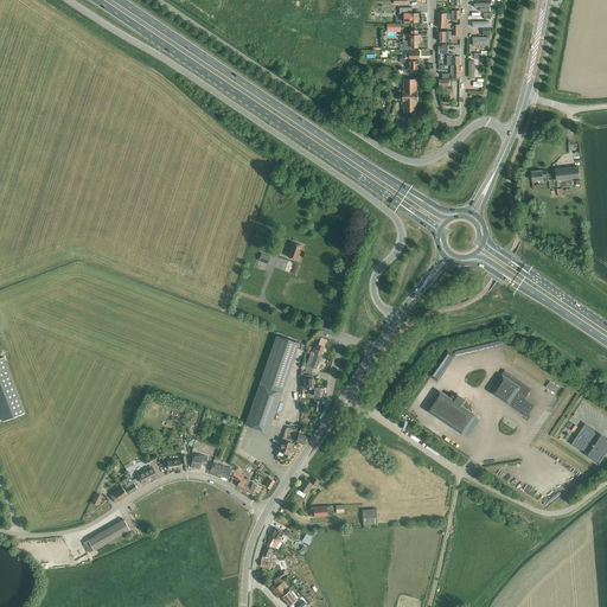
[(409,13),(410,23),(419,21),(419,13),(413,13),(413,7),(400,8),(400,13),(409,13)]
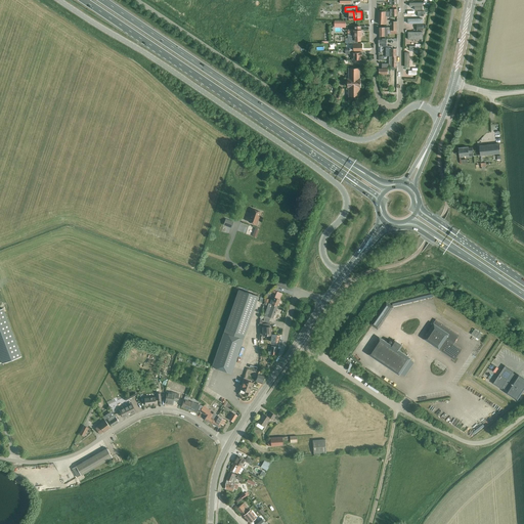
[(391,27),(389,27),(389,30),(397,30),(397,20),(391,20),(391,19),(387,19),(387,16),(390,16),(390,11),(379,11),(379,24),(387,24),(387,26),(391,26),(391,27)]
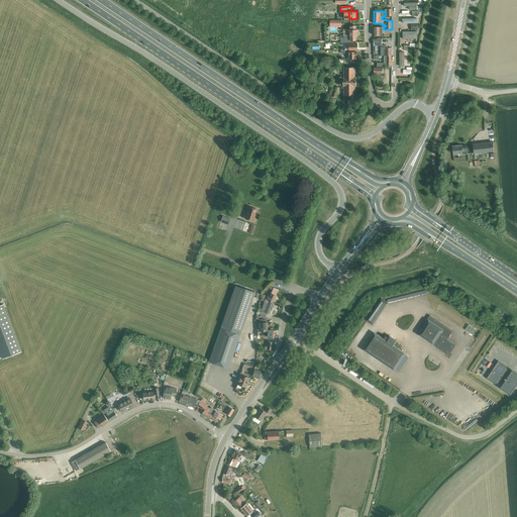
[(352,40),(355,40),(355,36),(357,36),(357,29),(355,29),(355,26),(350,26),(350,29),(343,29),(343,37),(340,37),(340,42),(353,42),(352,40)]
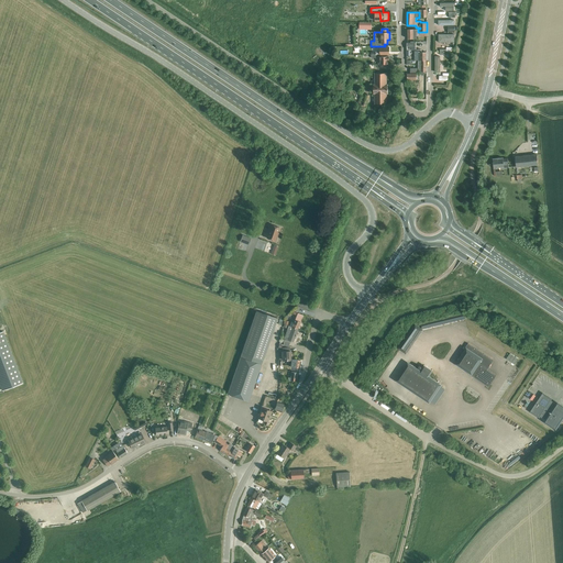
[(418,32),(418,29),(408,29),(408,39),(417,39),(417,35),(420,35),(420,36),(427,36),(427,32),(418,32)]
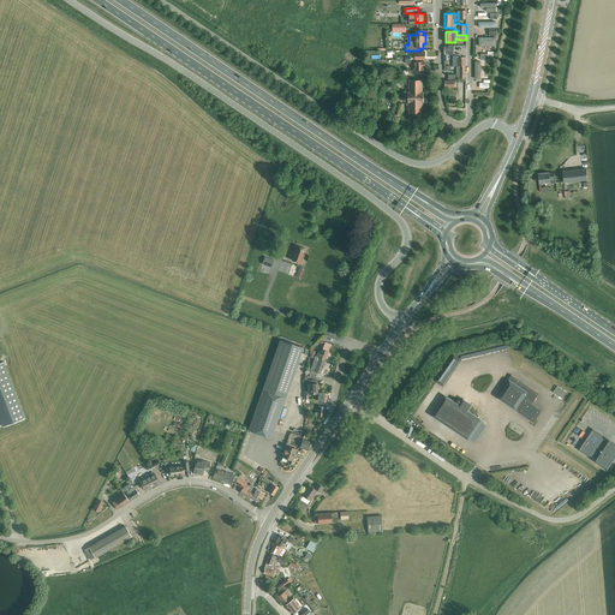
[(465,66),(465,57),(460,57),(460,54),(458,54),(457,55),(453,55),(453,66),(458,66),(465,66)]
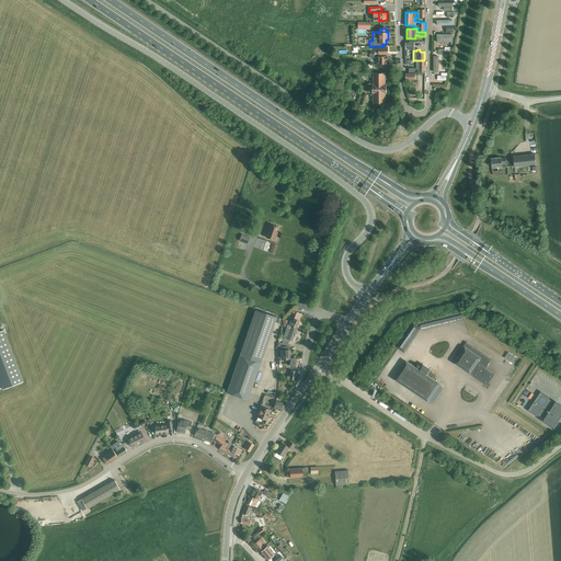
[(419,71),(418,71),(415,71),(415,68),(409,68),(409,73),(405,73),(405,79),(418,79),(419,71)]
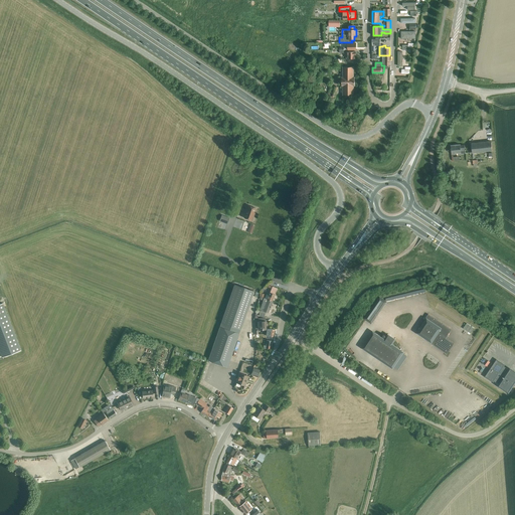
[(355,86),(355,77),(353,77),(353,66),(343,66),(343,77),(342,77),(342,84),(343,84),(343,95),(345,95),(345,97),(351,97),(351,95),(353,95),(353,86),(355,86)]
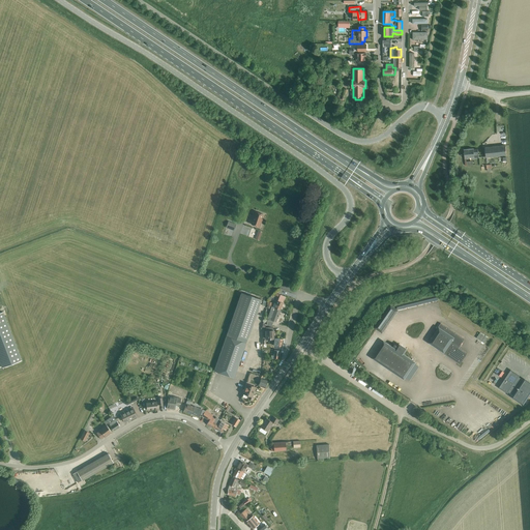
[(336,97),(344,99),(348,89),(341,87),(336,97)]
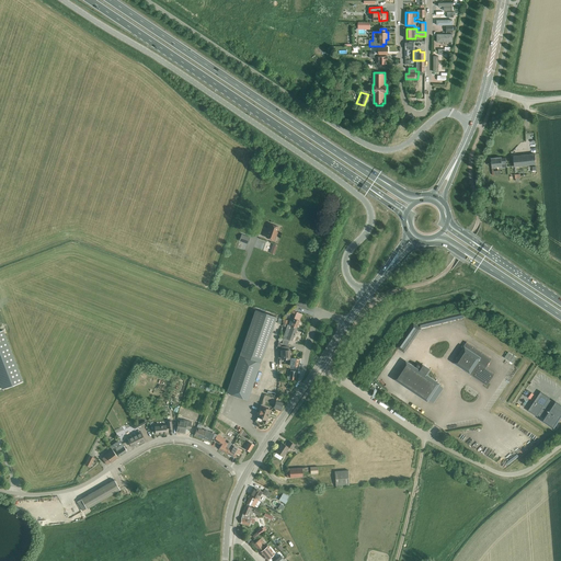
[(514,156),(515,167),(537,164),(536,155),(514,156)]
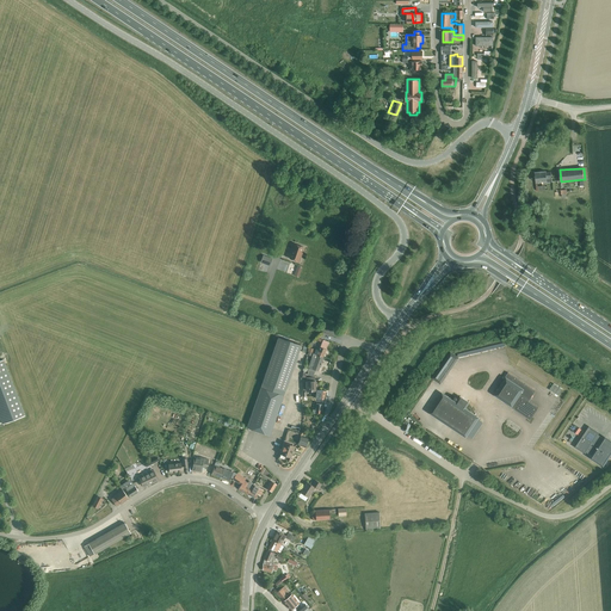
[(535,173),(536,183),(548,181),(547,172),(535,173)]
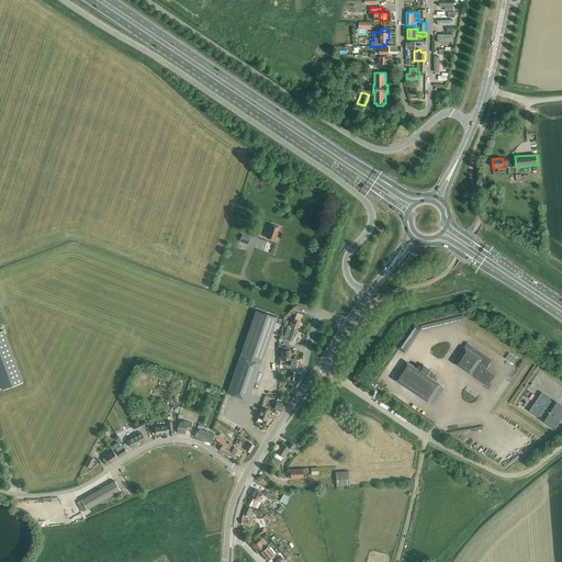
[(266,238),(276,242),(277,236),(276,235),(277,233),(279,227),(271,225),(269,229),(268,228),(267,233),(268,234),(266,238)]
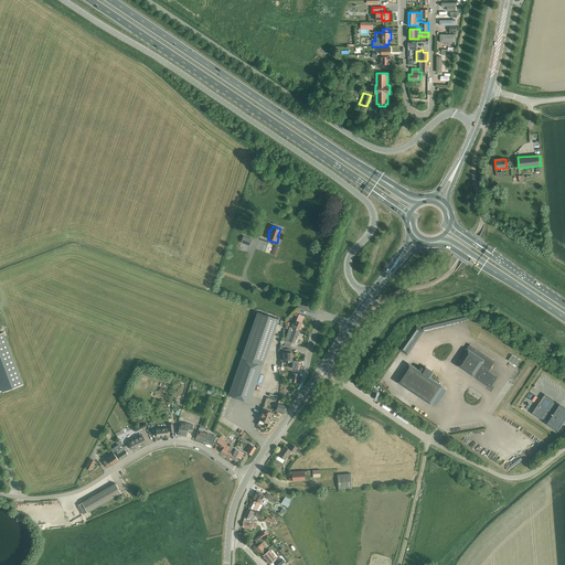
[(241,243),(249,246),(252,240),(243,236),(241,243)]
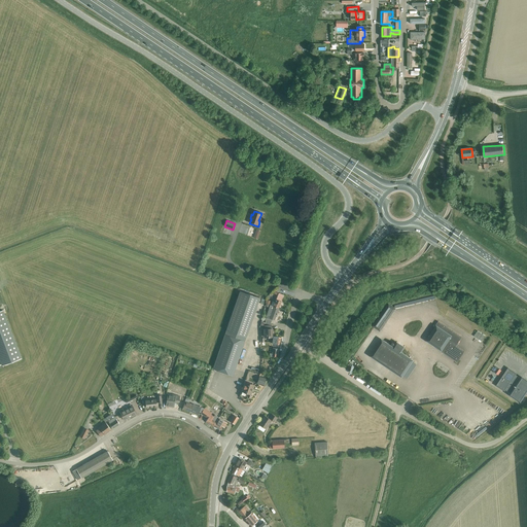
[(213,369),(233,376),(259,297),(240,291),(213,369)]
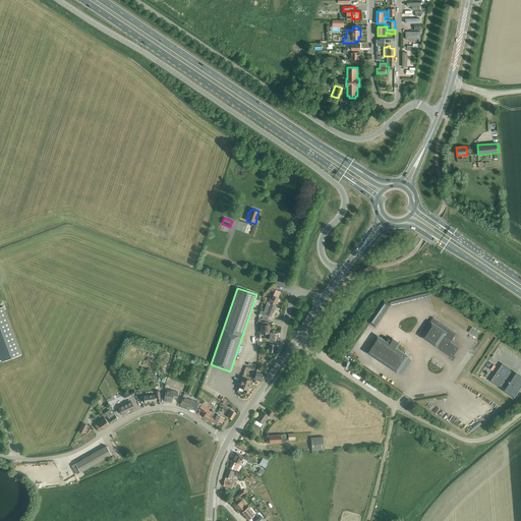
[(275,290),(270,302),(275,304),(280,292),(275,290)]
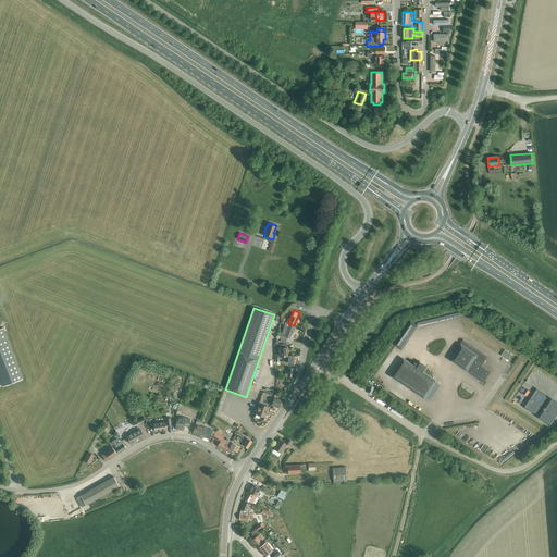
[(418,325),(460,316),(459,312),(417,323),(418,325)]
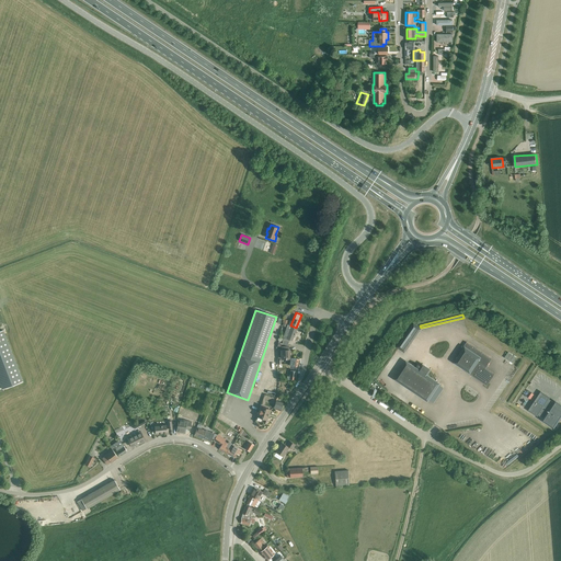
[(296,328),(290,325),(287,324),(286,329),(283,338),(283,344),(287,345),(288,341),(289,340),(290,340),(292,341),(297,329),(296,328)]
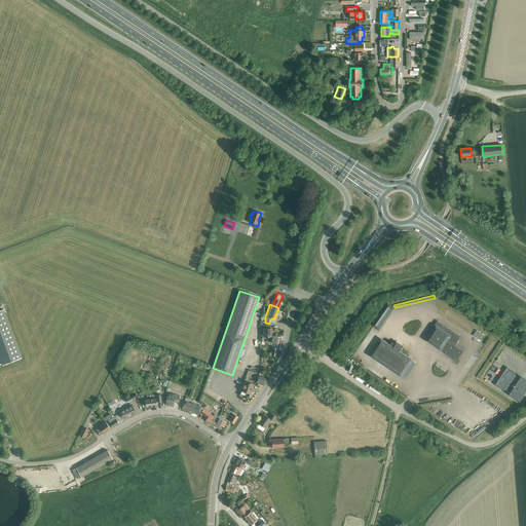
[(388,304),(373,325),(379,329),(393,308),(388,304)]
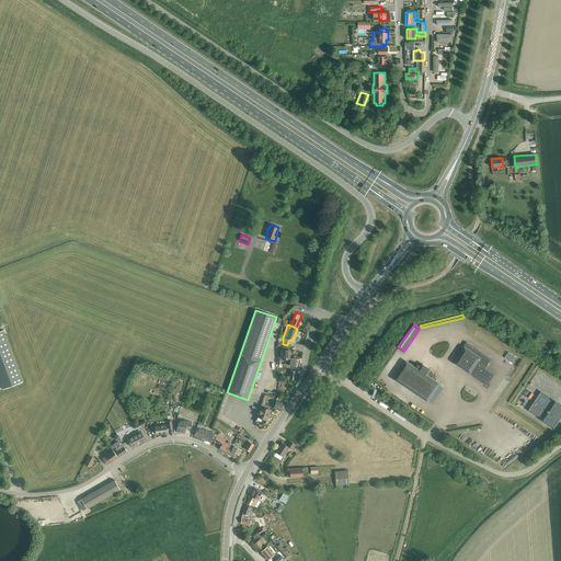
[(0,331),(0,384),(2,389),(23,381),(3,330),(0,331)]
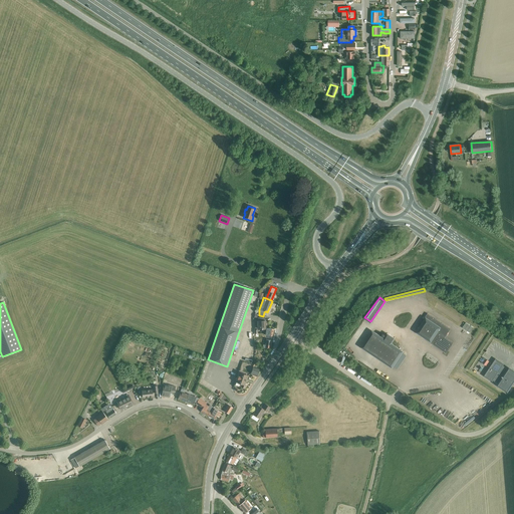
[(432,344),(446,353),(453,343),(445,337),(451,329),(427,313),(424,319),(425,320),(418,332),(433,342),(432,344)]
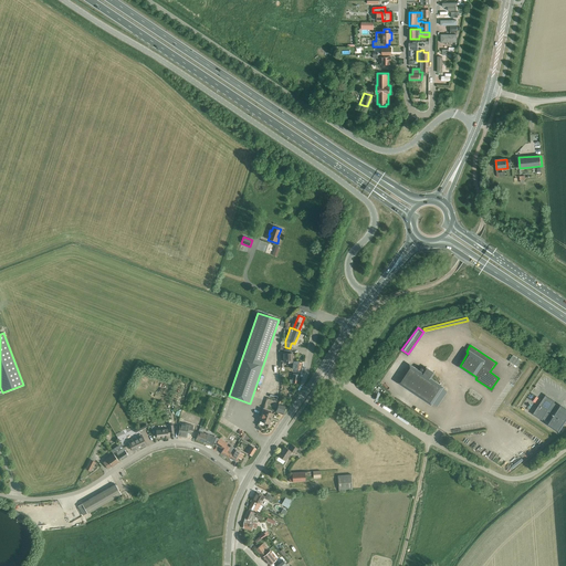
[(513,365),(519,368),(522,359),(513,355),(510,360),(514,363),(513,365)]
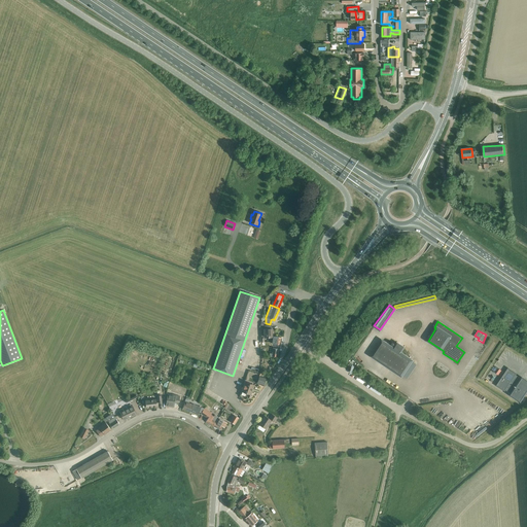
[(372,356),(401,376),(412,360),(382,341),(372,356)]
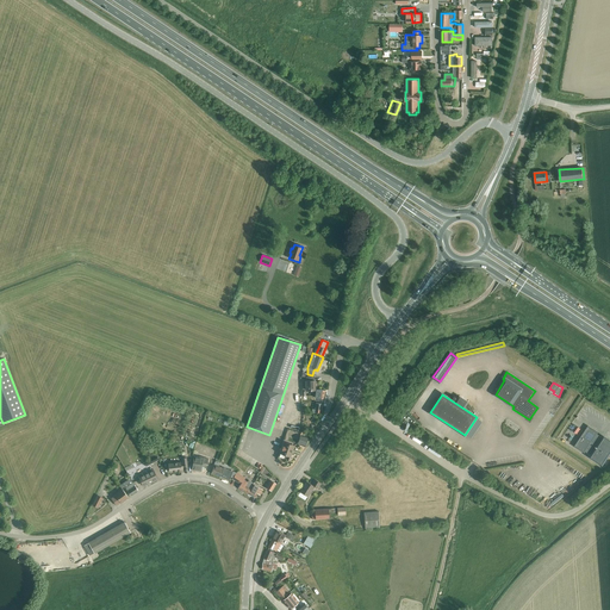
[(591,456),(601,464),(602,465),(609,452),(609,441),(604,437),(603,439),(601,437),(596,434),(597,433),(587,427),(574,446),(584,452),(585,450),(592,455),(591,456)]
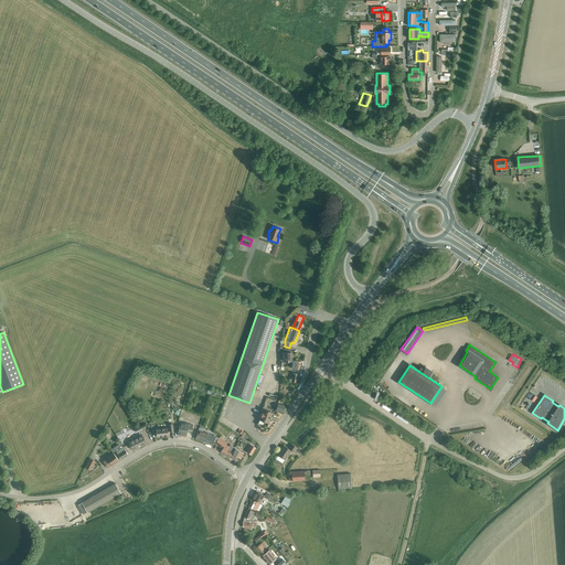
[(272,417),(273,413),(263,409),(259,420),(268,424),(270,416),(272,417)]
